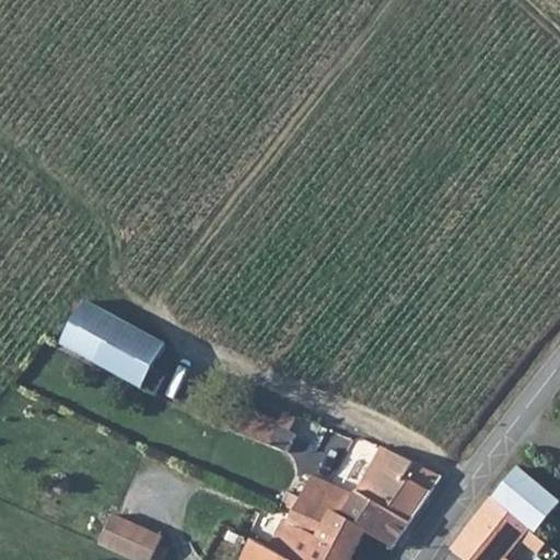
[(140,385),(164,349),(84,300),(61,343),(140,385)]
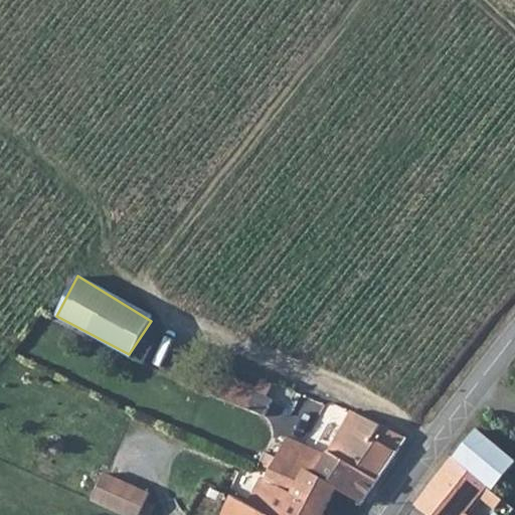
[(274,367),(270,377),(256,401),(281,410),(291,389),(279,383),(283,372),(274,367)]
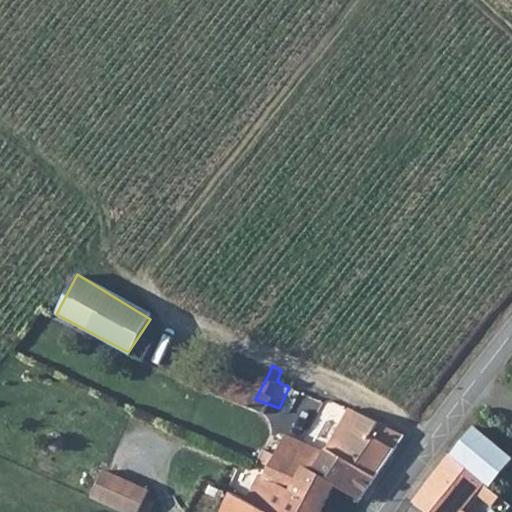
[(330,438),(289,420),(273,453),(305,468),(342,474),(367,483),(412,419),(361,398),(330,438)]
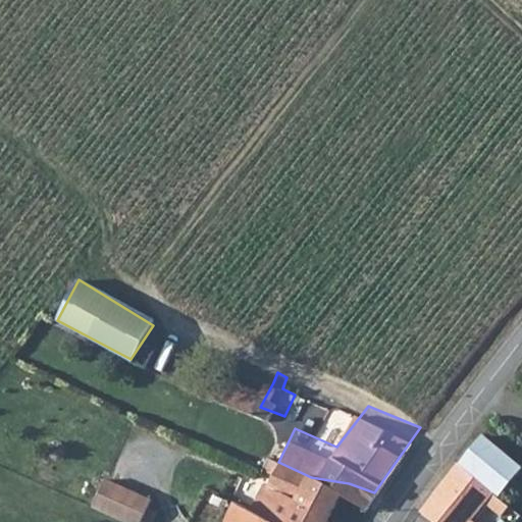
[(521,468),(521,467),(483,432),(457,462),(499,496),(521,468)]
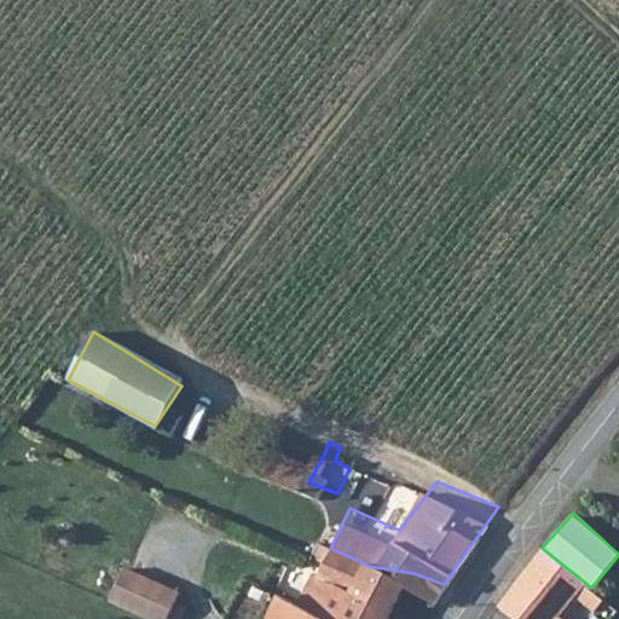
[(369,566),(330,548),(327,553),(320,553),(317,549),(310,561),(318,568),(310,579),(304,577),(289,601),(323,618),(393,618),(389,617),(354,593),(369,566)]
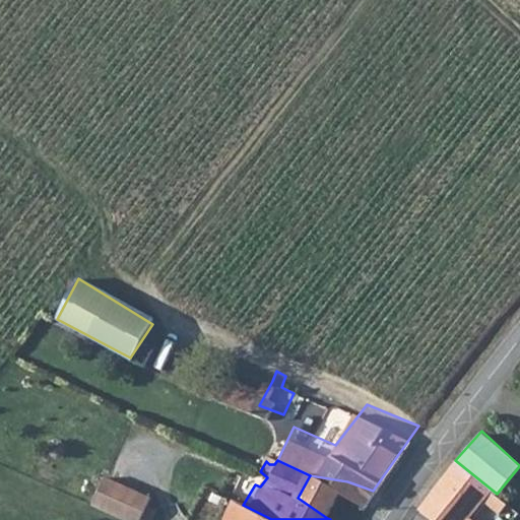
[(497,494),(455,460),(418,510),(432,519),(469,519),(484,502),(499,514),(508,503),(497,494)]
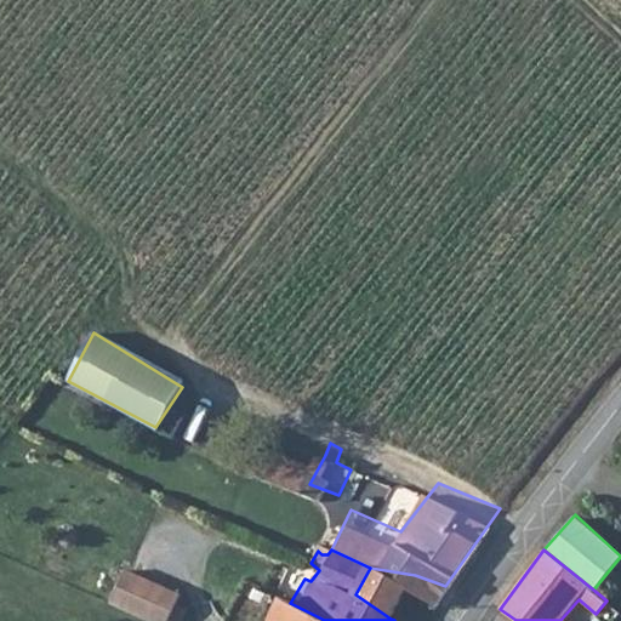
[(370,568),(355,594),(391,619),(415,575),(370,568)]
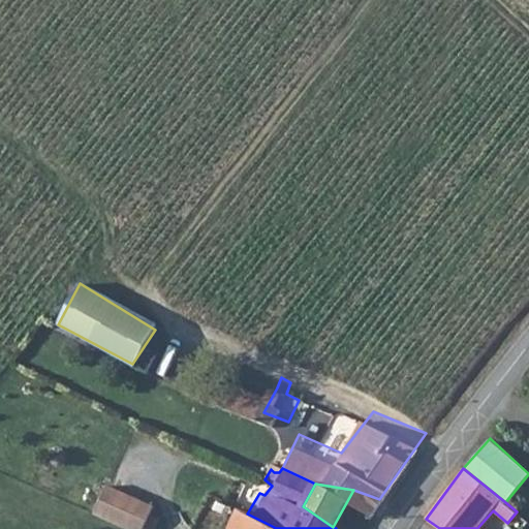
[(109,485),(95,512),(132,528),(145,528),(155,505),(109,485)]
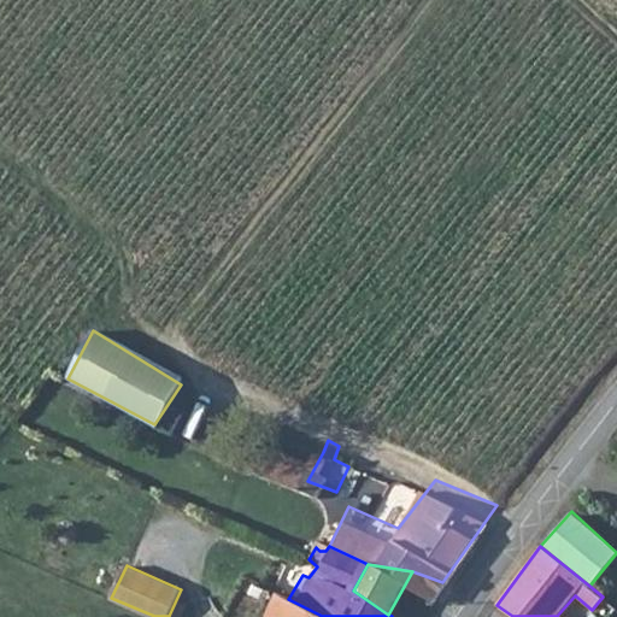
[(322,616),(288,599),(282,577),(269,601),(292,616),(322,616)]
